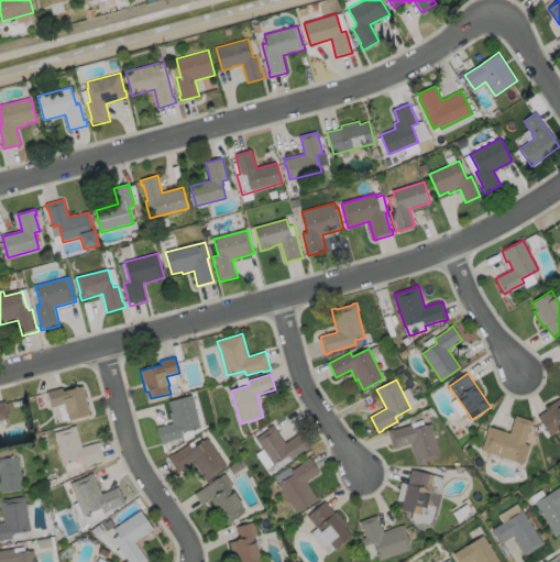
[(83,386),(90,415),(69,420),(67,412),(66,412),(64,404),(51,407),(46,392),(62,387),(63,390),(83,386)]
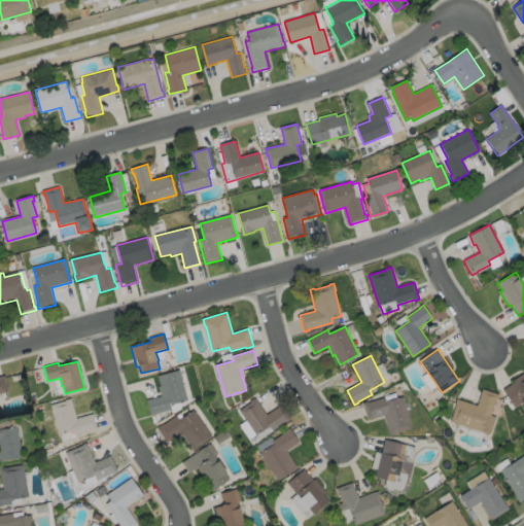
[(155,415),(151,416),(147,400),(162,396),(160,387),(162,386),(159,376),(180,370),(188,400),(174,405),(174,406),(171,406),(172,410),(154,414),(155,415)]
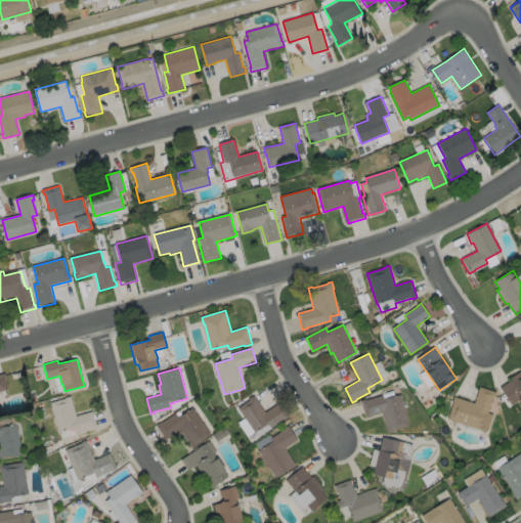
[(520,399),(512,405),(500,387),(508,383),(506,380),(520,371),(520,399)]
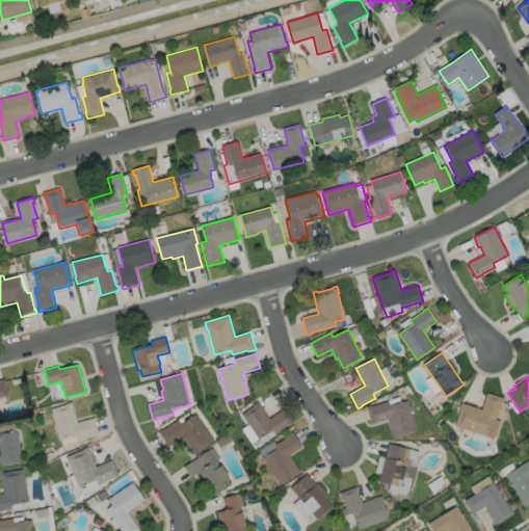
[(0,382),(8,381),(9,386),(8,386),(11,397),(0,399),(0,408),(2,417),(0,417),(0,382)]
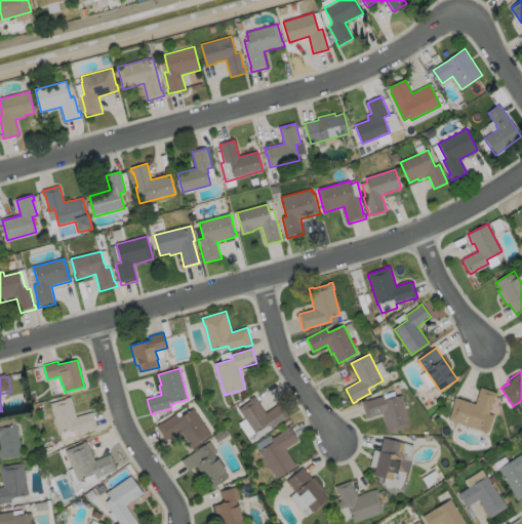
[(497,393),(495,398),(494,397),(489,413),(494,415),(489,432),(480,429),(479,430),(449,419),(454,402),(453,402),(455,397),(475,404),(481,388),(497,393)]
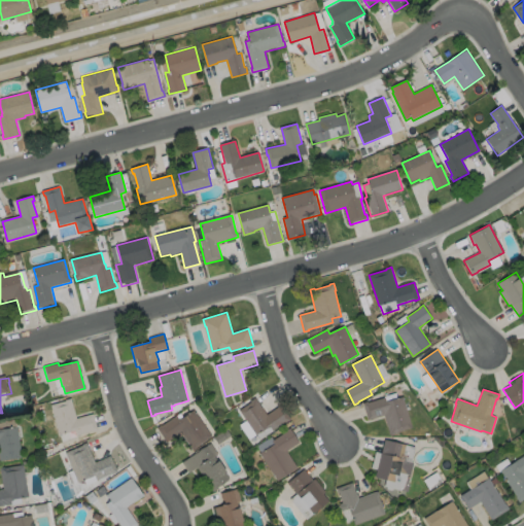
[(403,397),(412,427),(394,433),(394,434),(390,435),(384,416),(368,420),(362,404),(367,401),(368,404),(385,397),(386,402),(403,397)]
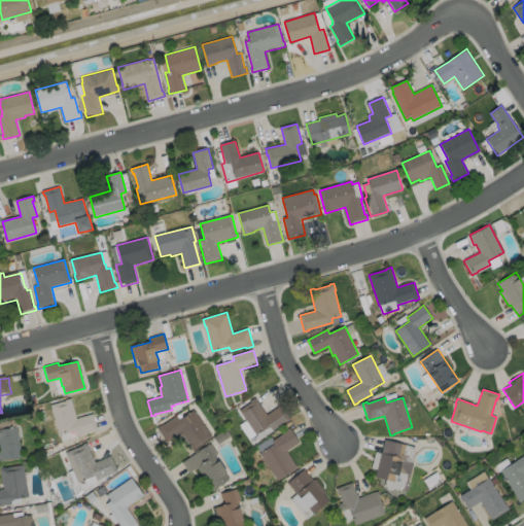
[(71,398),(76,418),(93,414),(98,430),(93,431),(93,430),(77,435),(75,429),(59,434),(51,405),(65,400),(65,399),(71,398)]
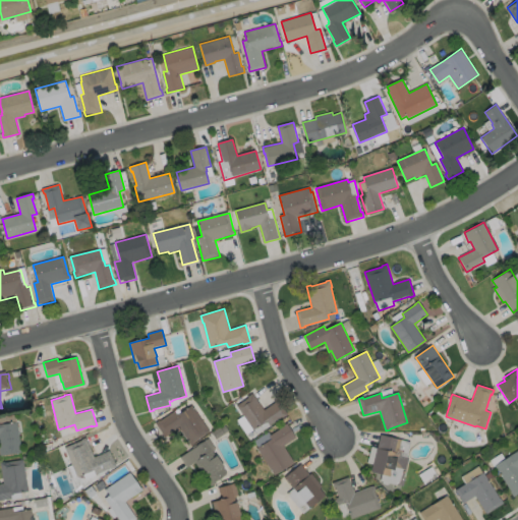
[(252,394),(264,410),(278,401),(287,414),(282,418),(282,417),(269,425),(266,421),(253,430),(236,406),(248,398),(247,397),(252,394)]
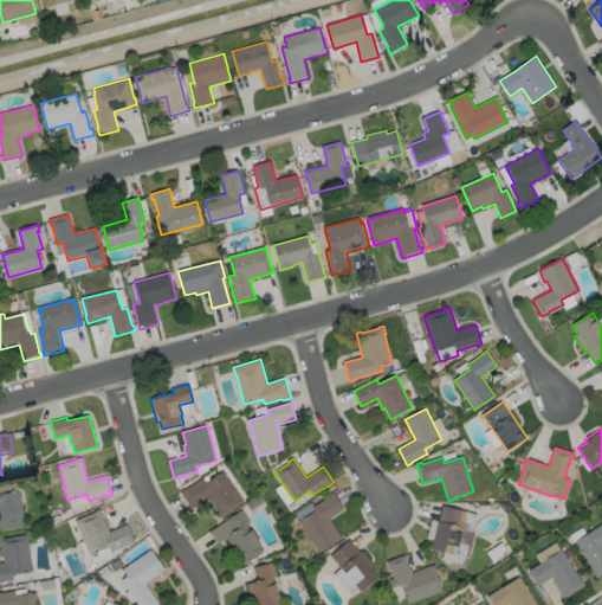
[(224,471),(244,502),(227,514),(227,515),(222,519),(208,497),(193,509),(181,491),(186,489),(187,490),(204,478),(207,483),(224,471)]
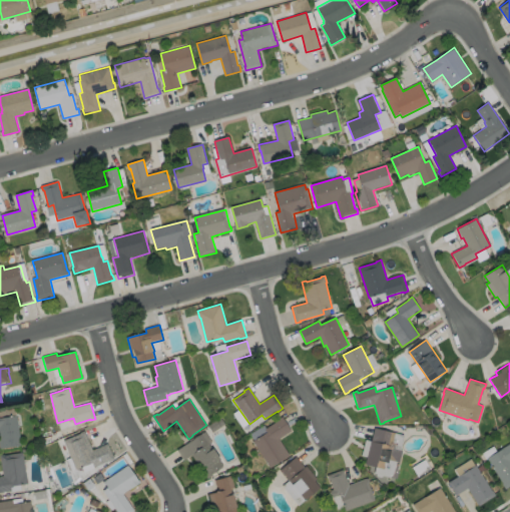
[(0,416),(1,416),(2,420),(20,417),(25,447),(3,451),(1,440),(2,440),(1,431),(0,431),(0,416)]
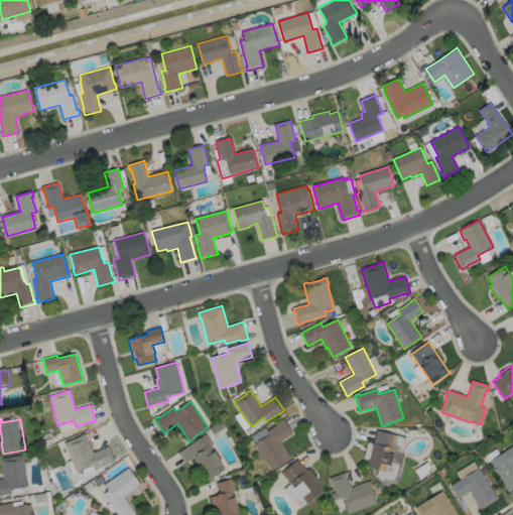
[(291,459),(271,472),(254,444),(268,435),(266,431),(281,422),(280,421),(283,419),(292,434),(280,441),(291,459)]
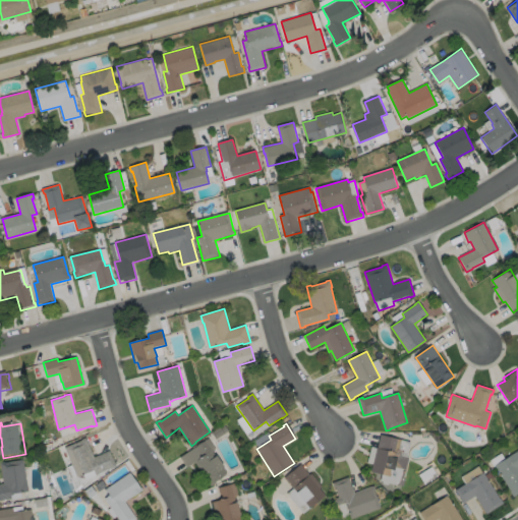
[(404,479),(402,486),(389,483),(388,485),(383,483),(382,481),(380,481),(382,475),(370,472),(380,435),(410,443),(406,458),(408,458),(403,478),(404,479)]
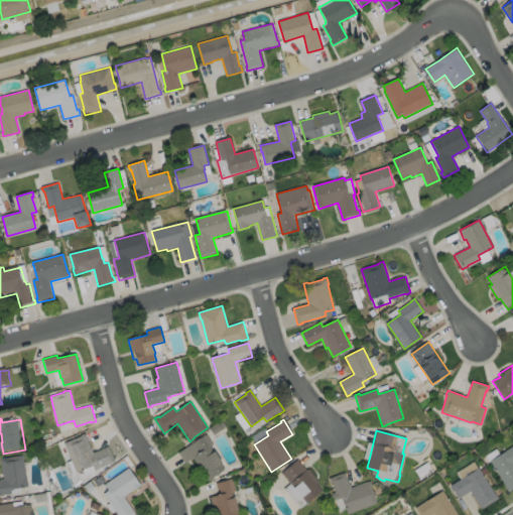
[(85,432),(93,453),(109,445),(115,462),(111,464),(111,463),(94,470),(93,466),(77,472),(65,442),(81,436),(80,434),(85,432)]
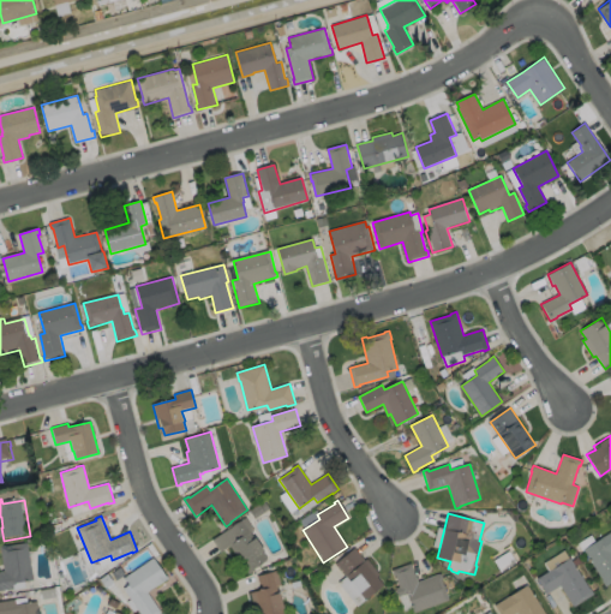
[(256,570),(250,574),(223,534),(247,517),(256,530),(251,532),(269,559),(255,568),(256,570)]
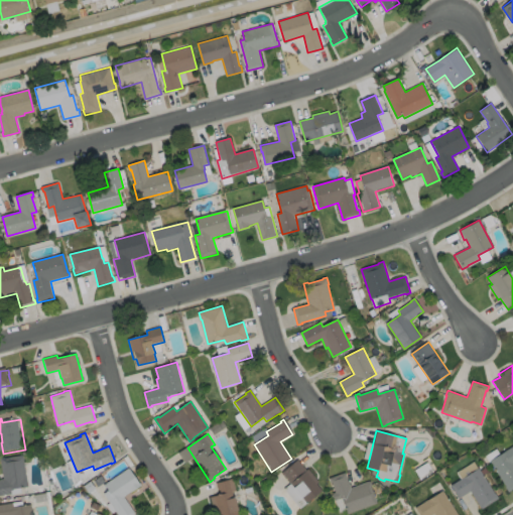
[(512,490),(508,493),(505,488),(506,488),(490,462),(512,445),(512,490)]
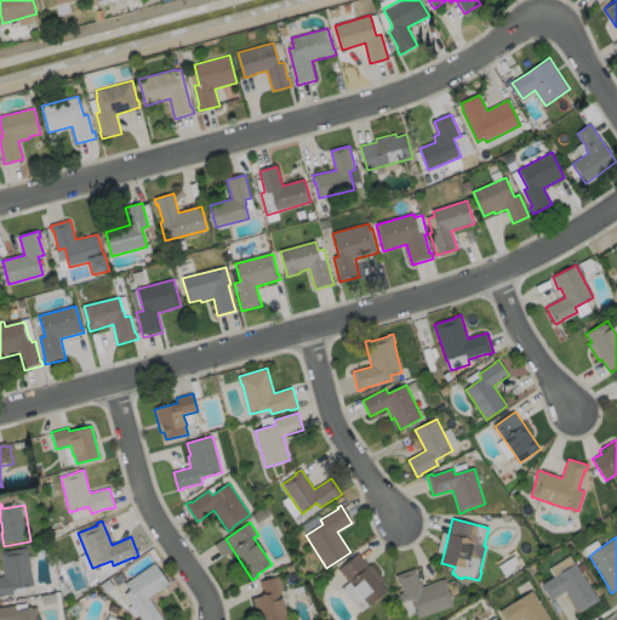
[(0,579),(7,578),(4,555),(32,550),(38,587),(20,591),(20,592),(17,592),(17,596),(0,598),(0,579)]
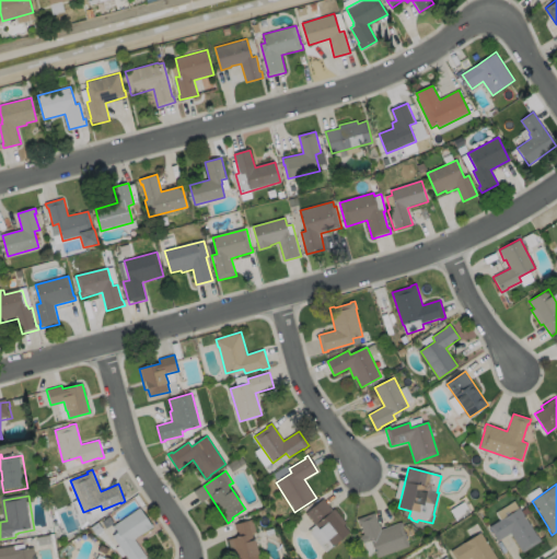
[(323,499),(333,511),(334,509),(346,523),(344,525),(350,533),(333,547),(305,514),(323,499)]
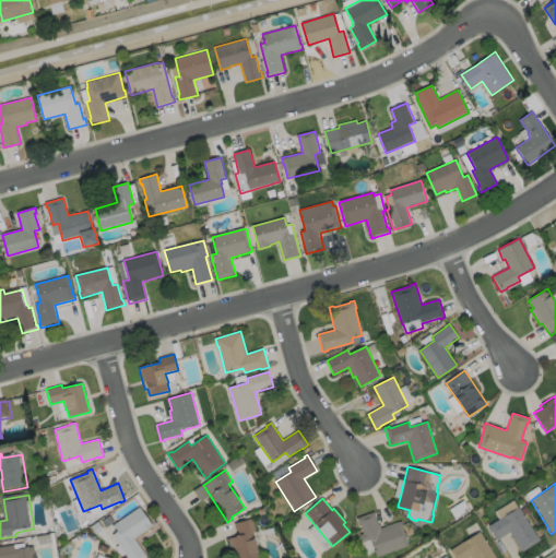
[(139,507),(151,523),(152,522),(154,525),(143,533),(142,532),(134,537),(146,556),(144,557),(128,557),(119,544),(121,543),(119,539),(121,538),(113,525),(139,507)]
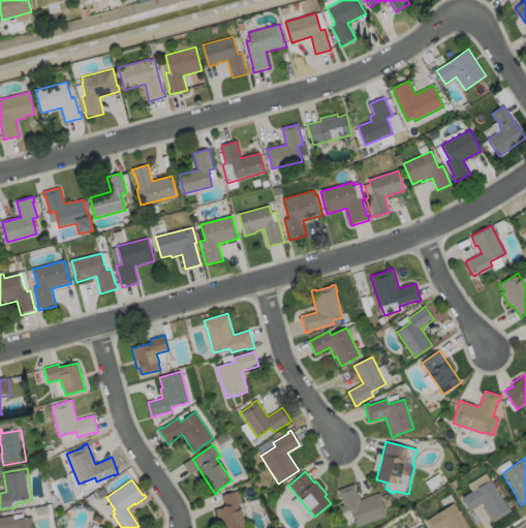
[(491,480),(507,506),(511,510),(493,522),(482,504),(470,511),(468,509),(469,508),(462,498),(491,480)]
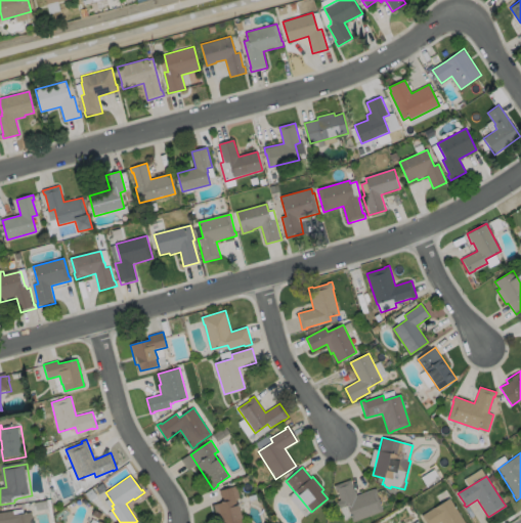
[(350,480),(356,495),(376,489),(378,493),(377,493),(383,512),(352,522),(346,506),(340,509),(338,502),(340,500),(337,490),(336,490),(334,486),(350,480)]
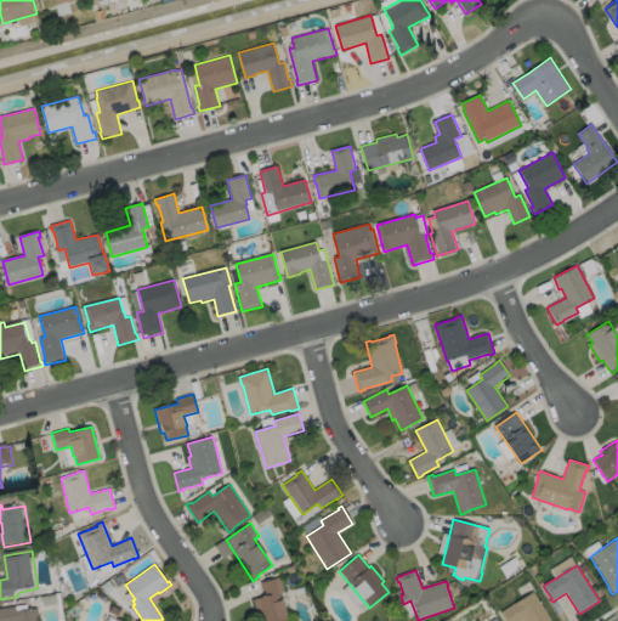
[(260,620),(254,600),(265,597),(261,583),(281,577),(285,592),(281,593),(288,620),(260,620)]
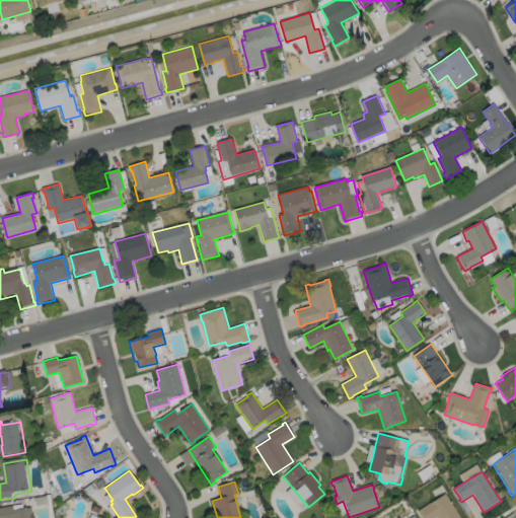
[(445,493),(461,517),(437,517),(437,516),(435,517),(423,517),(418,510),(445,493)]
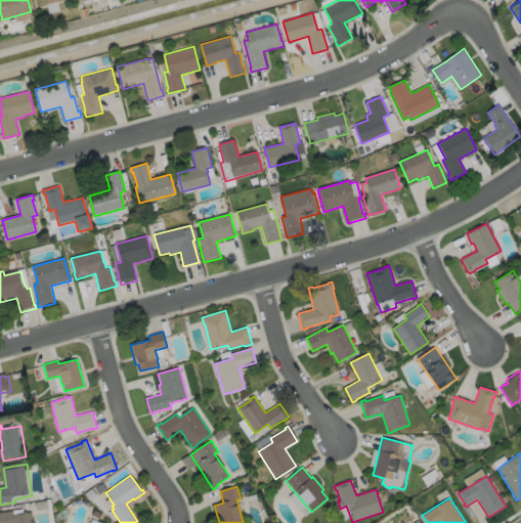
[(0,522),(0,514),(15,513),(16,517),(35,514),(36,522),(0,522)]
